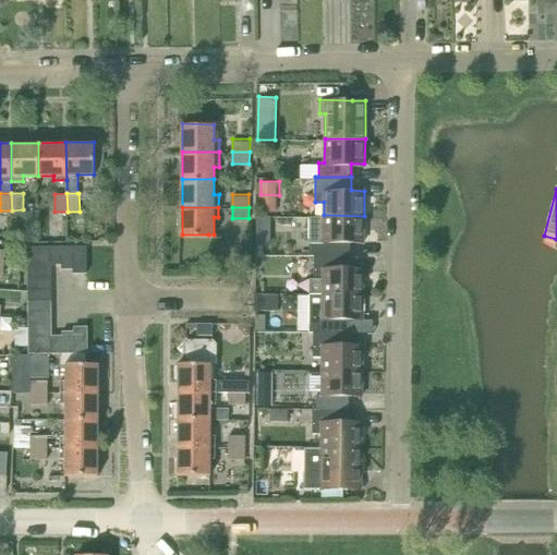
[(350,241),(364,241),(364,216),(324,215),(324,216),(310,215),(310,240),(310,253),(314,253),(350,254),(350,241)]
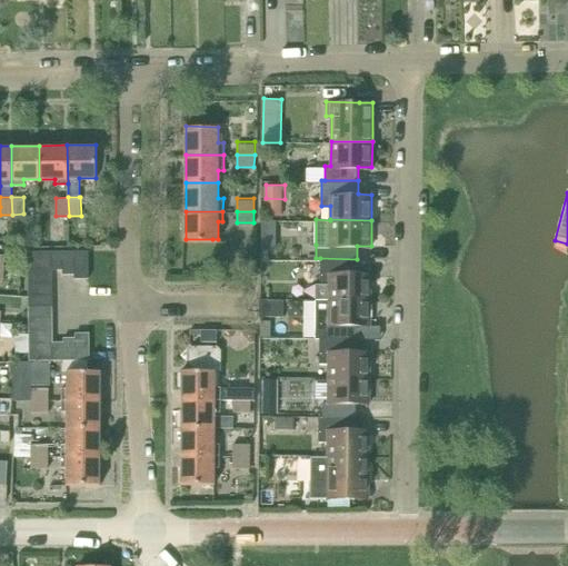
[(281,235),(281,220),(263,220),(263,235),(281,235)]
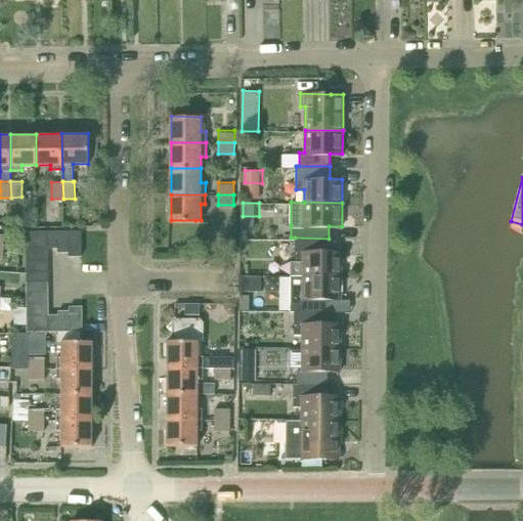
[(48,260),(48,248),(47,248),(47,230),(26,230),(26,260),(48,260)]
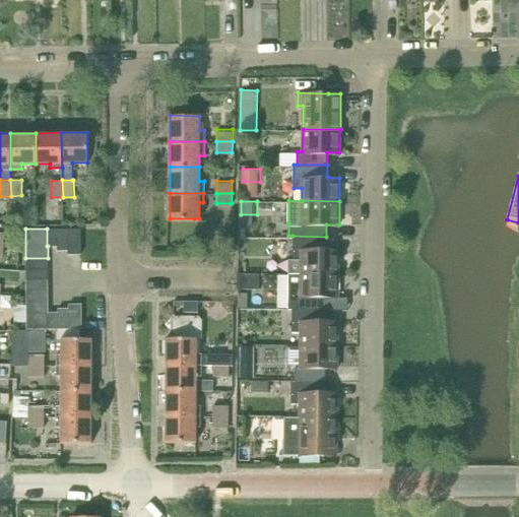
[(47,246),(48,246),(57,246),(57,249),(67,249),(68,229),(47,229),(47,246)]
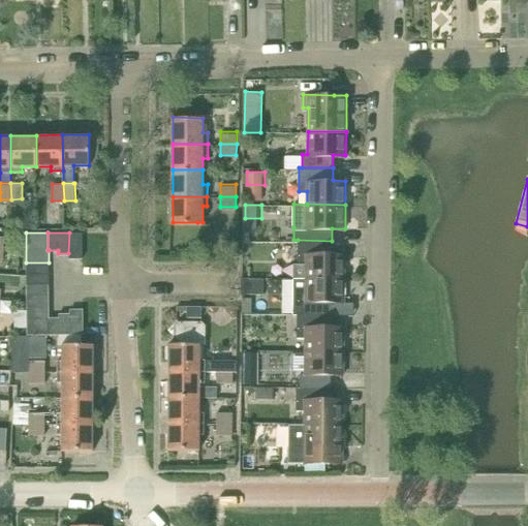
[(69,233),(68,253),(68,257),(82,257),(82,233),(69,233)]
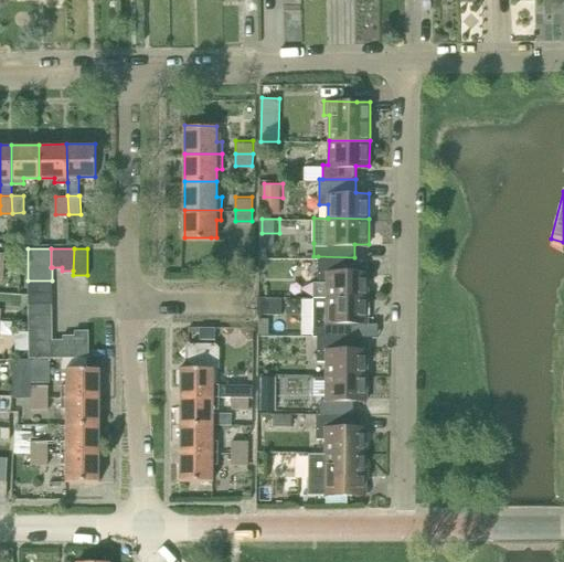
[(368,296),(368,271),(354,271),(354,257),(318,256),(318,282),(312,282),(312,295),(368,296)]
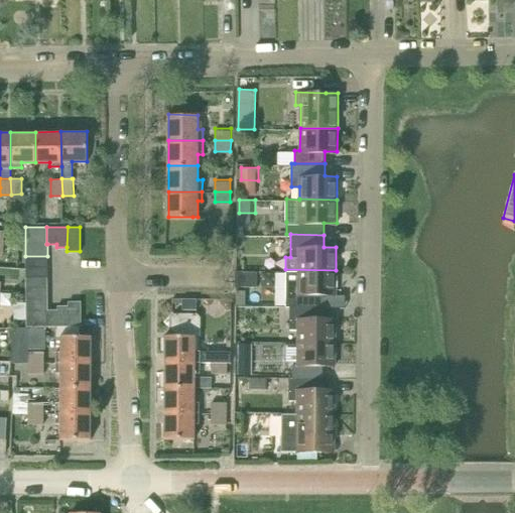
[(47,266),(47,256),(25,256),(25,266),(47,266)]
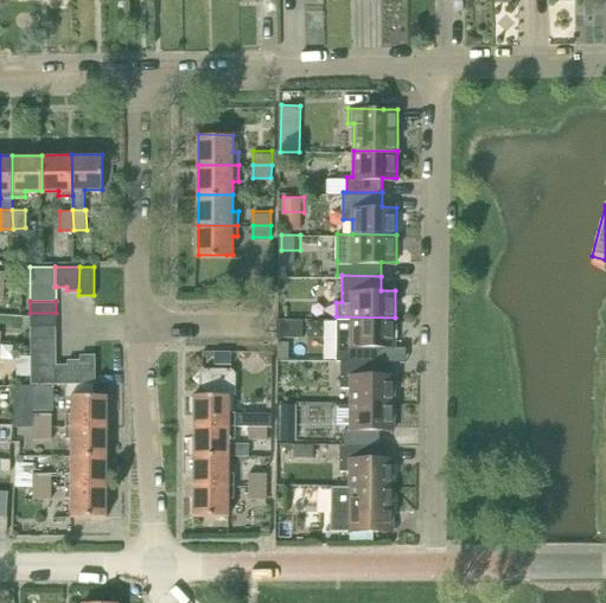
[(30,326),(56,326),(56,313),(30,313),(30,326)]
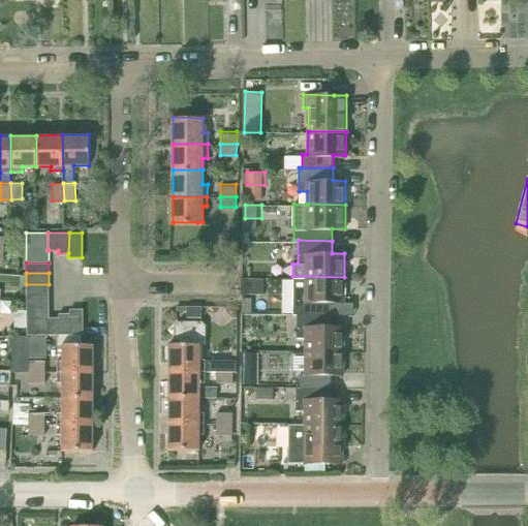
[(332,301),(344,301),(344,277),(292,276),(292,313),(298,313),(332,313),(332,301)]
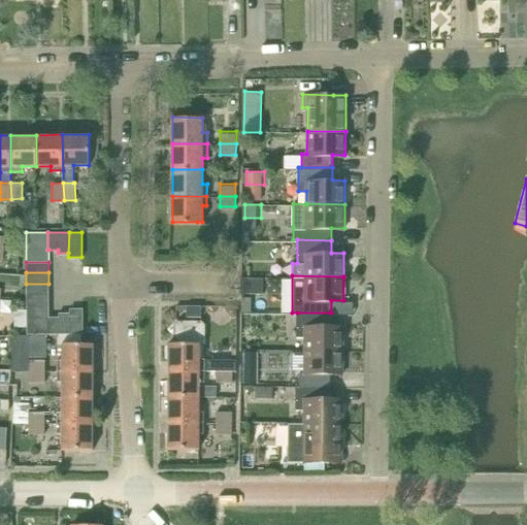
[(257,277),(244,276),(243,293),(256,294),(257,277)]
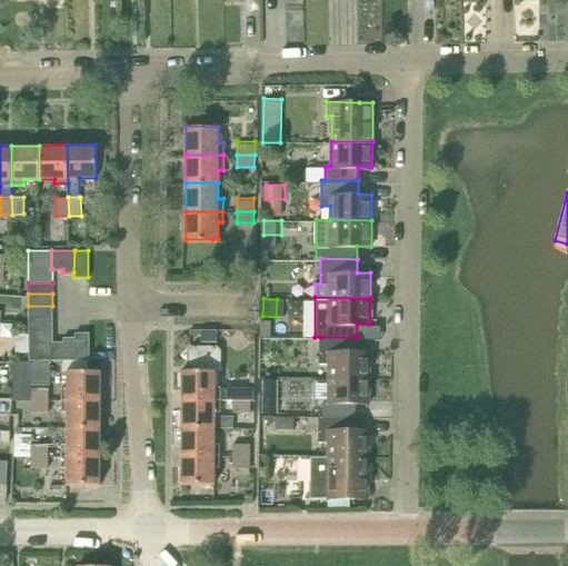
[(52,317),(52,306),(28,306),(28,318),(52,317)]
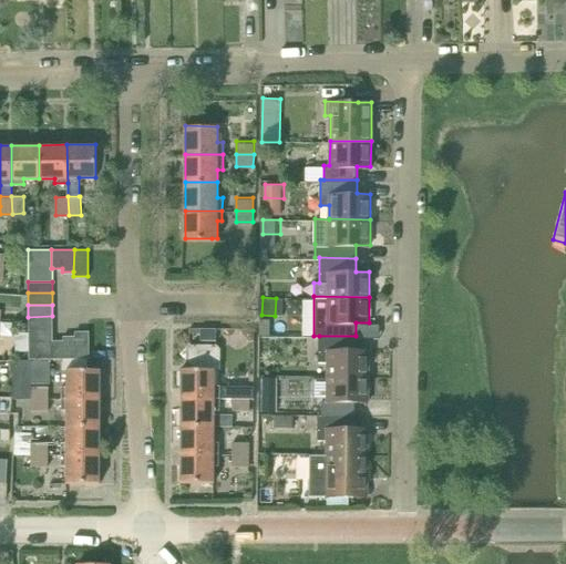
[(52,328),(52,316),(28,317),(28,328),(52,328)]
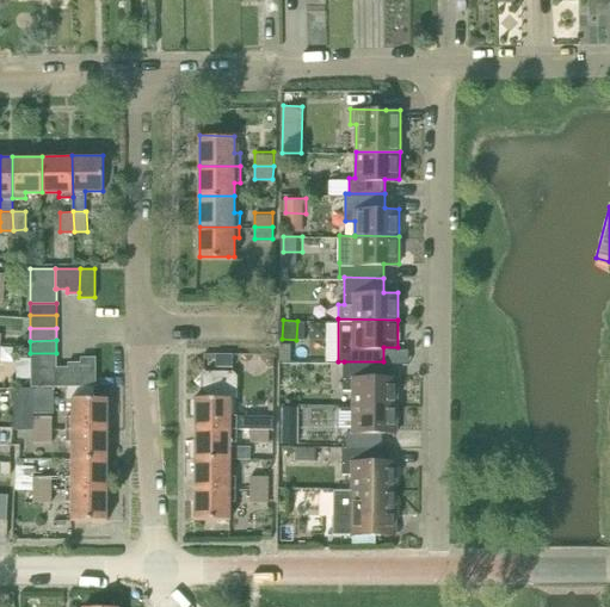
[(305,344),(285,344),(285,358),(305,358),(305,344)]
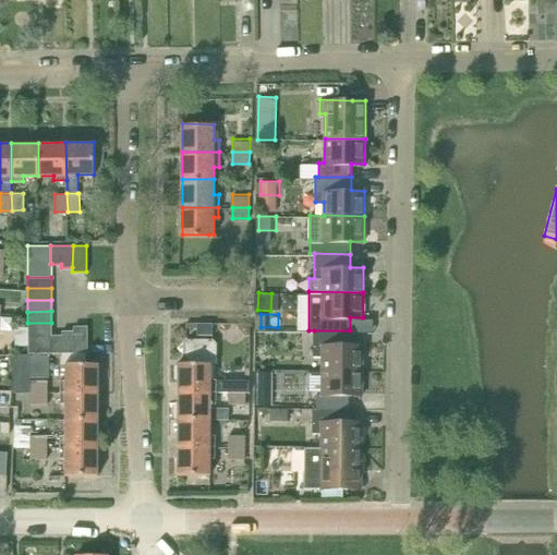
[(213,323),(197,322),(197,333),(213,333),(213,323)]
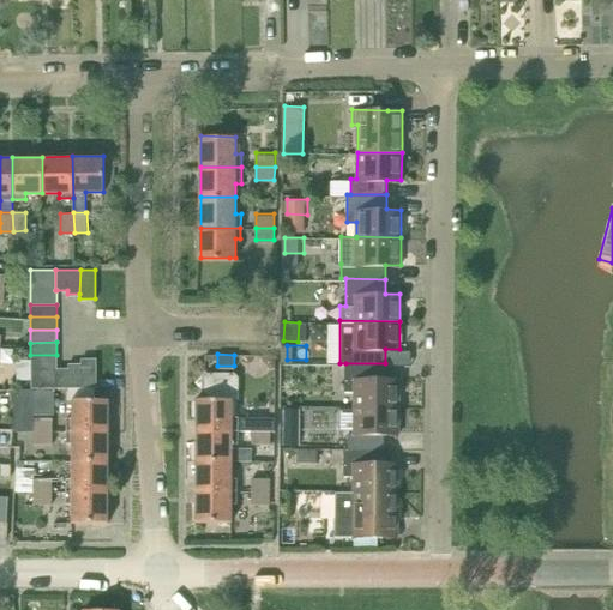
[(56,369),(56,355),(30,355),(30,388),(56,387),(56,369)]
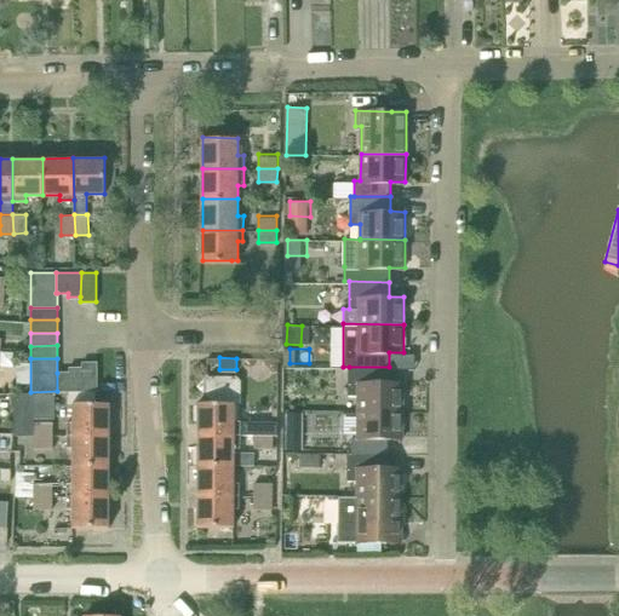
[(81,362),(81,367),(82,367),(82,391),(97,391),(97,362),(81,362)]
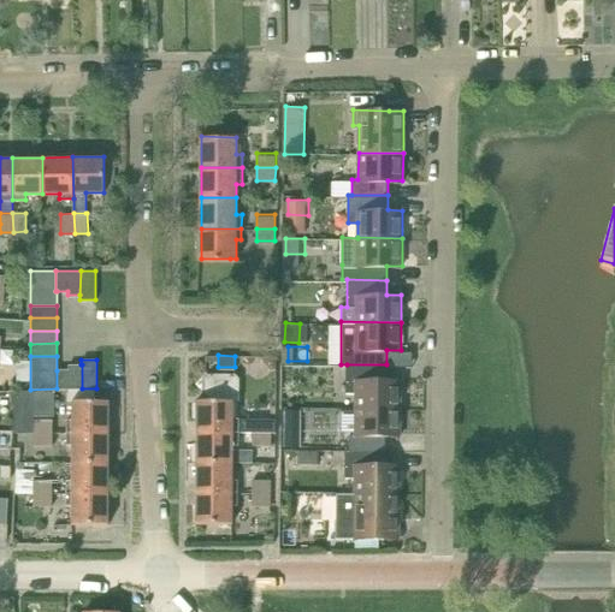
[(19,380),(30,380),(30,361),(18,361),(19,380)]
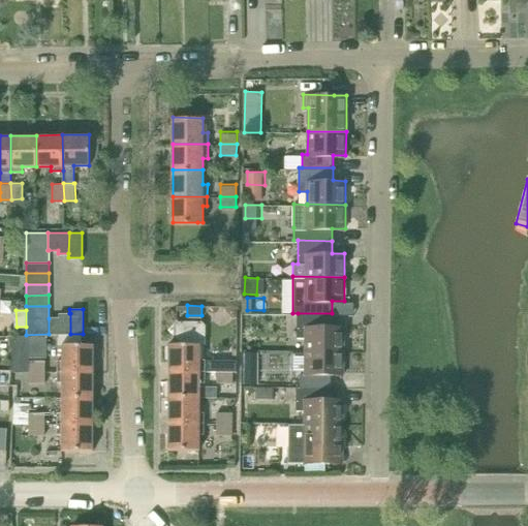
[(70,313),(69,313),(59,314),(59,317),(60,317),(60,334),(70,334),(70,313)]
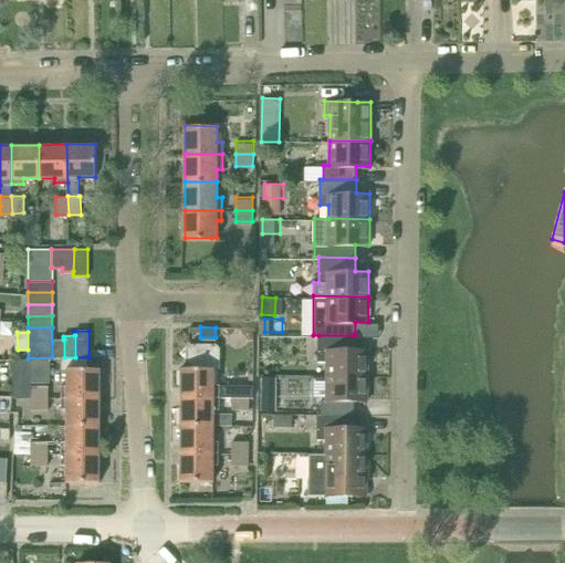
[(368,375),(368,350),(354,348),(355,335),(318,335),(318,360),(327,360),(327,374),(368,375)]
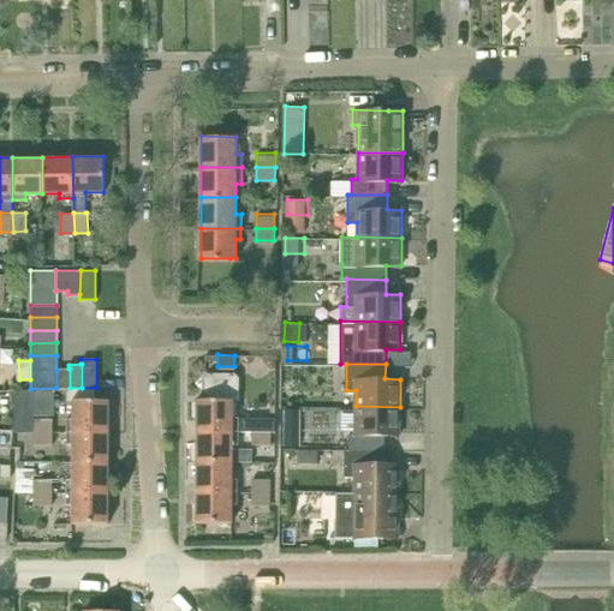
[(69,369),(57,370),(57,388),(70,388),(70,369),(69,369)]
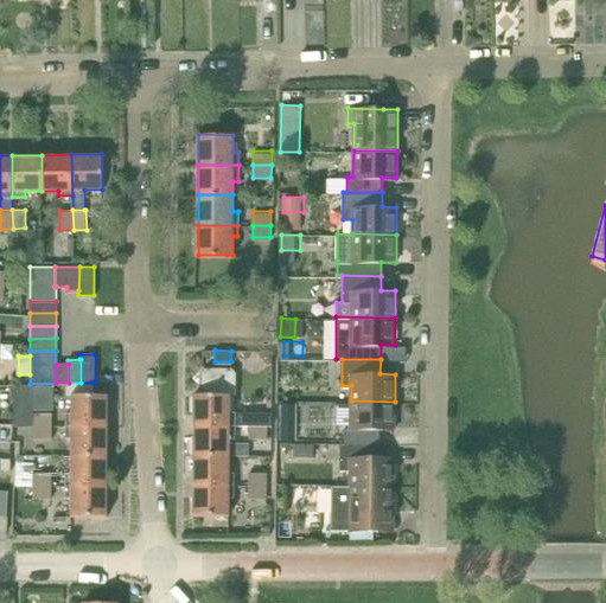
[(195,393),(193,423),(235,424),(235,412),(231,412),(231,393),(236,393),(236,371),(231,367),(205,367),(202,371),(202,385),(208,391),(208,393),(195,393)]
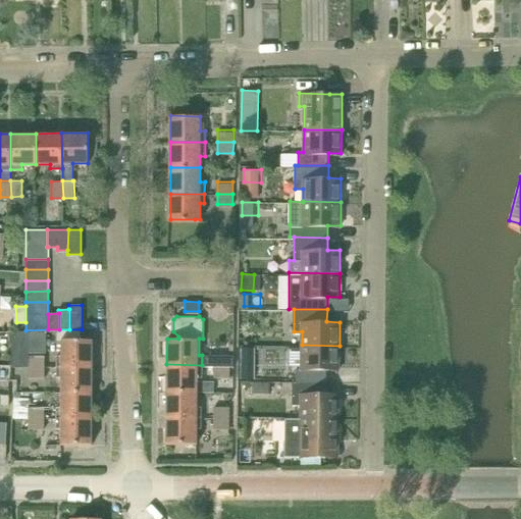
[(29,366),(29,364),(29,355),(29,353),(29,332),(29,331),(11,331),(11,366),(29,366)]
